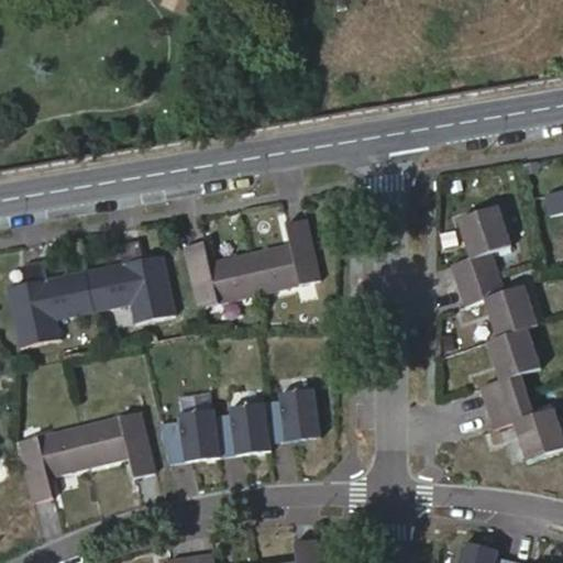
[(562,198),(550,200),(554,219),(562,217),(562,198)]
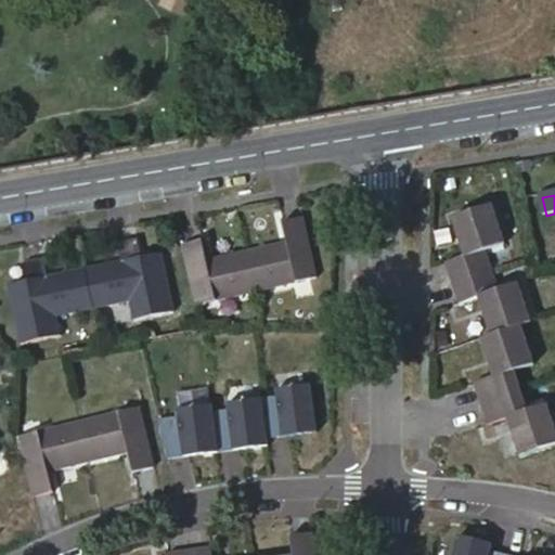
[(447,267),(453,286),(493,273),(487,254),(504,247),(492,209),(454,221),(467,260),(447,267)]
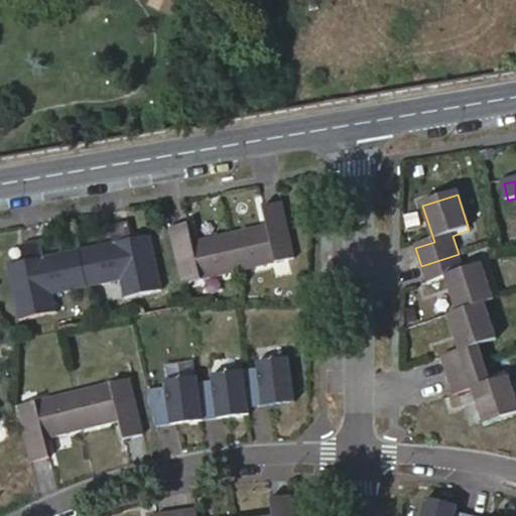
[(230,232),(239,268),(295,255),(282,201),(265,205),(269,223),(230,232)]
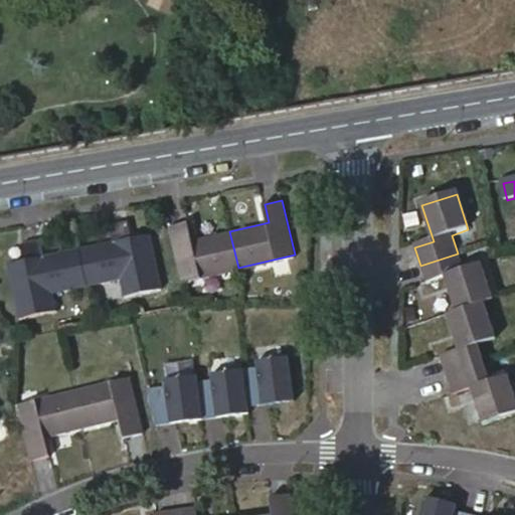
[(93,303),(161,287),(148,232),(131,237),(127,220),(109,224),(112,242),(81,249),(93,303)]
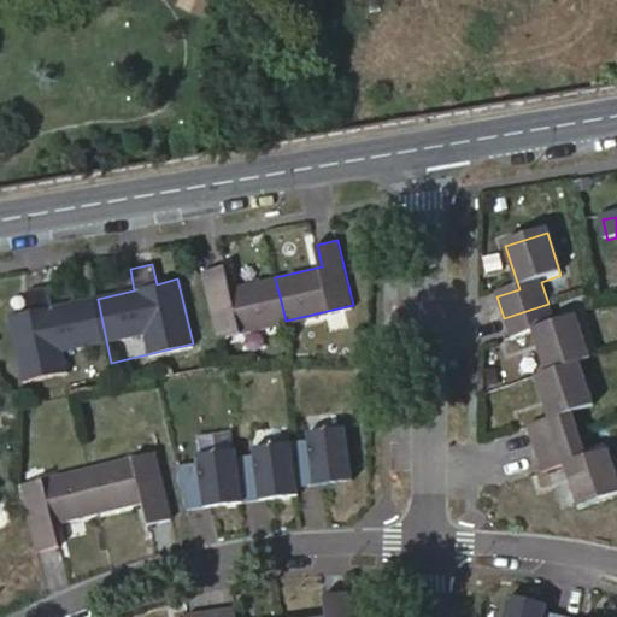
[(227,266),(205,270),(219,336),(286,321),(275,277),(230,287),(227,266)]
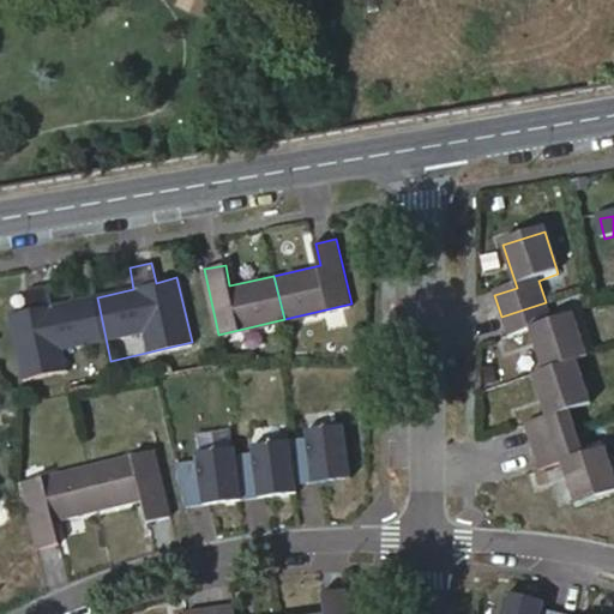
[(25,380),(110,361),(97,298),(52,308),(47,287),(24,292),(30,314),(12,318),(25,380)]
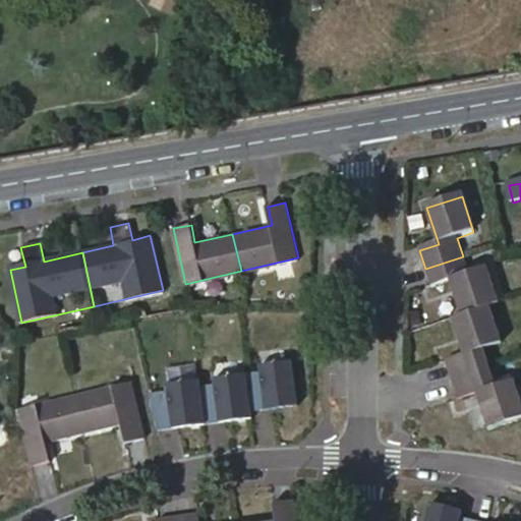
[(463,256),(425,269),(431,287),(450,281),(461,316),(480,310),(498,305),(486,270),(468,275),(463,256)]
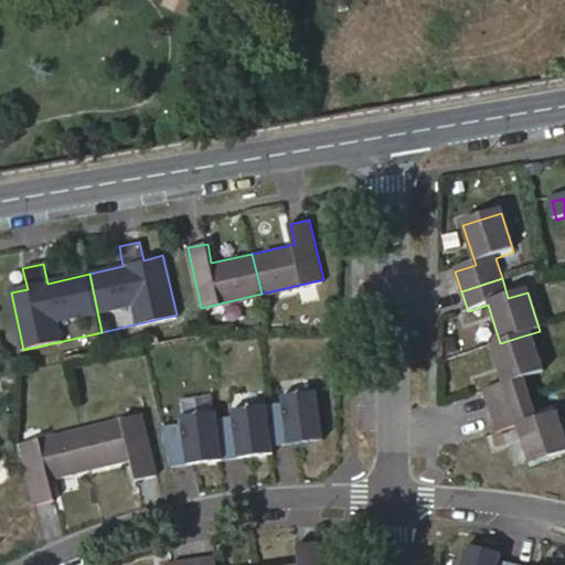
[(533,373),(521,337),(500,343),(480,350),(492,385),(470,392),(477,413),(518,401),(511,380),(533,373)]
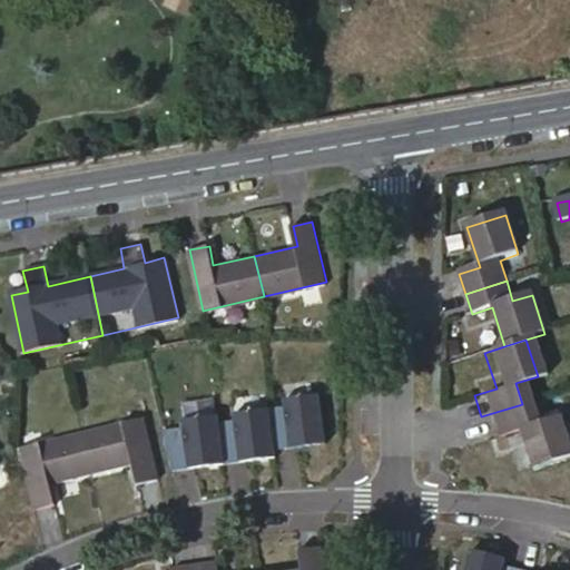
[(269,399),(277,446),(324,439),(316,392),(269,399)]
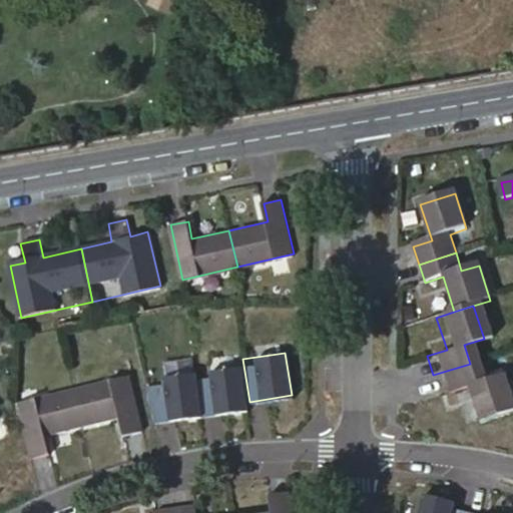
[(475,380),(470,364),(433,375),(439,392),(459,386),(470,419),(505,407),(494,374),(475,380)]
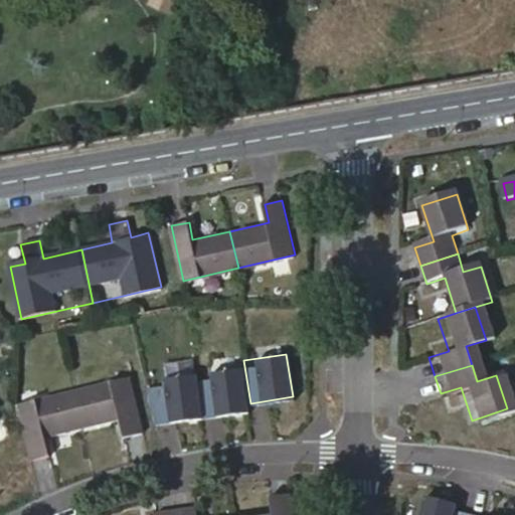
[(203,415),(247,410),(243,368),(198,373),(203,415)]
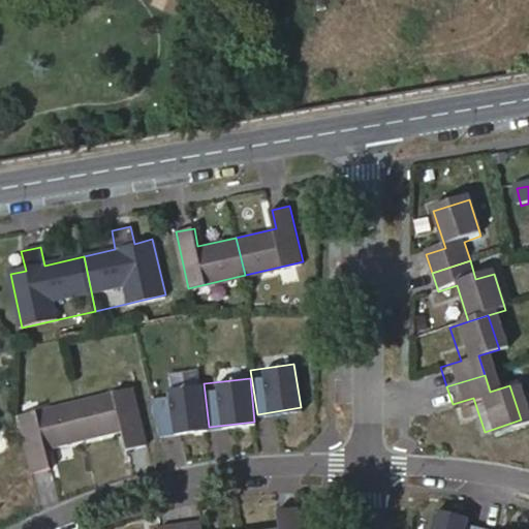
[(203,381),(165,385),(166,396),(153,397),(157,433),(207,429),(203,381)]
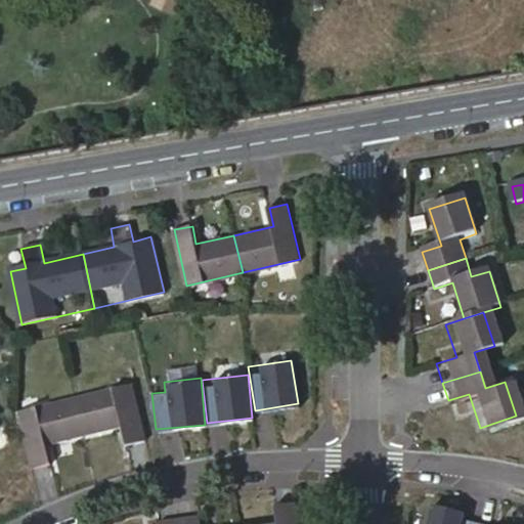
[(134,391),(76,403),(85,442),(127,433),(130,449),(146,446),(134,391)]
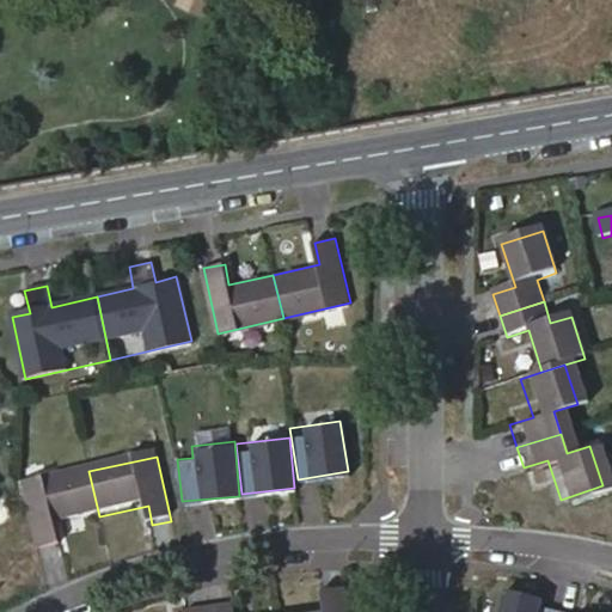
[(89,471),(26,484),(41,550),(60,545),(56,526),(99,516),(89,471)]
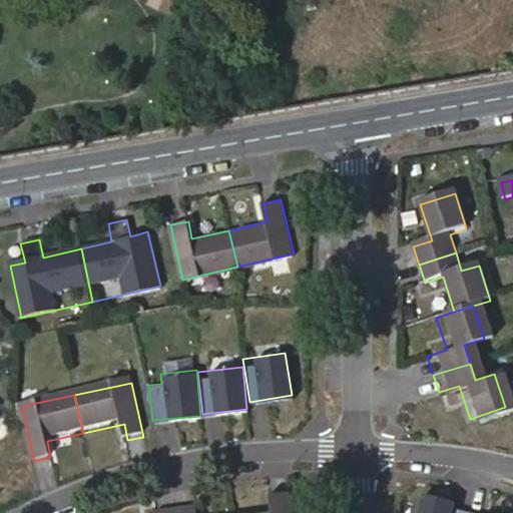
[(451,512),(456,499),(422,489),(414,512),(451,512)]
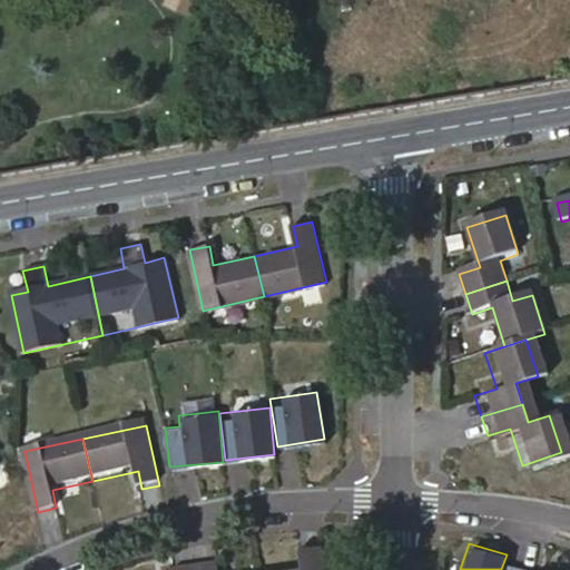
[(301,569),(323,569),(322,549),(300,551),(301,569)]
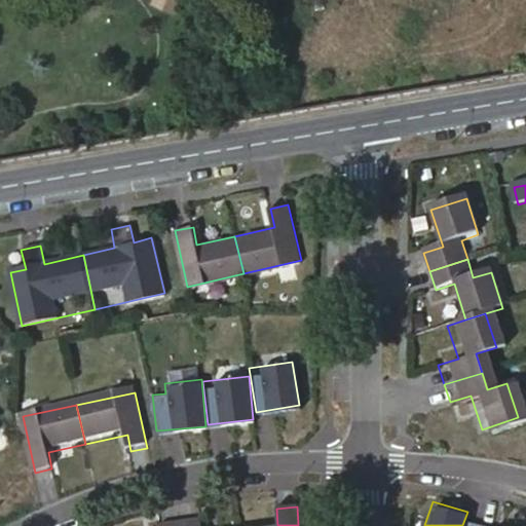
All buildings are outlined.
